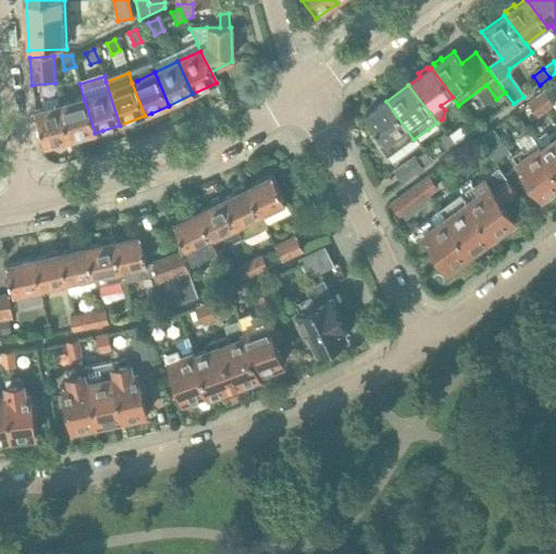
[(535,100),(544,111),(552,106),(543,95),(535,100)]
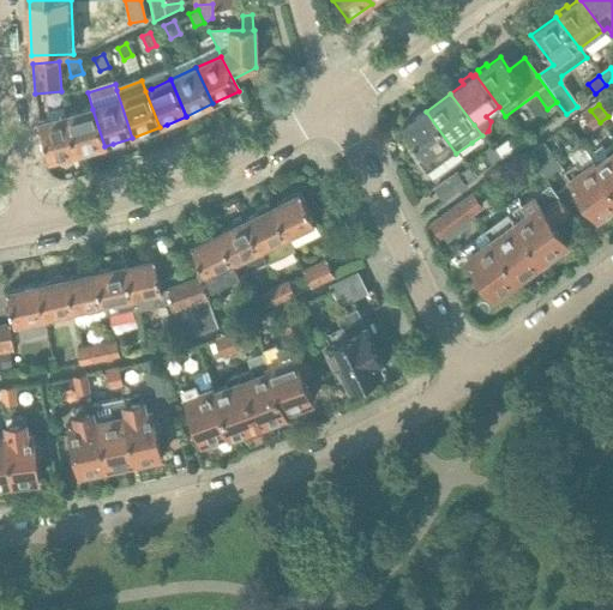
[(77,155),(104,146),(92,109),(66,116),(66,118),(77,155)]
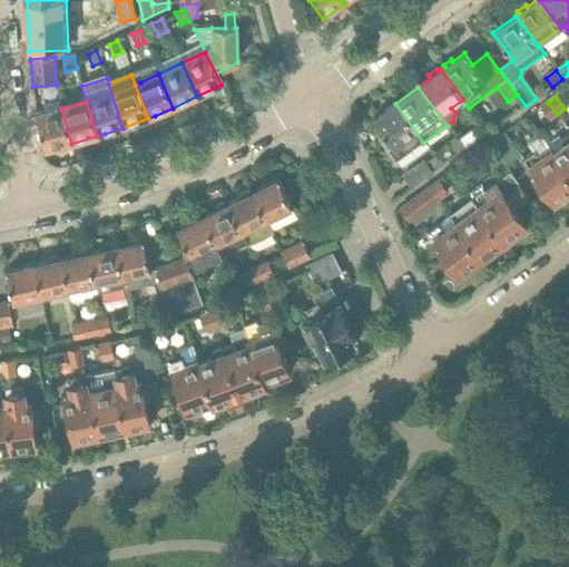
[(61,109),(61,108),(60,103),(42,108),(45,114),(36,116),(45,152),(71,144),(61,109)]
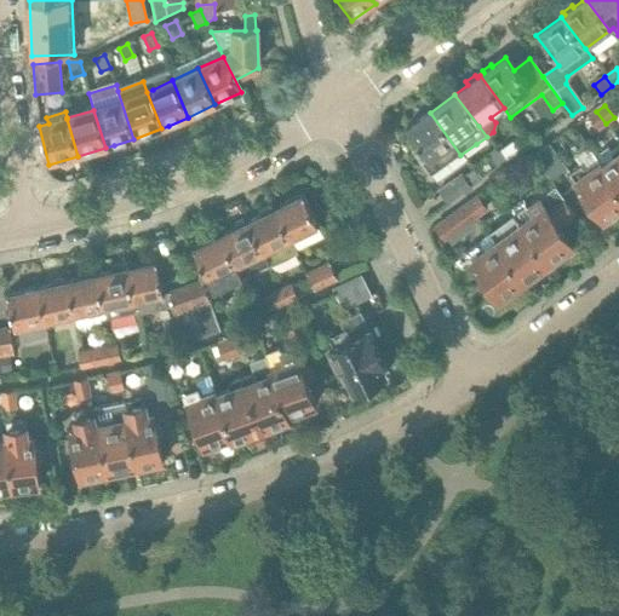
[(596,111),(588,117),(597,130),(606,124),(596,111)]
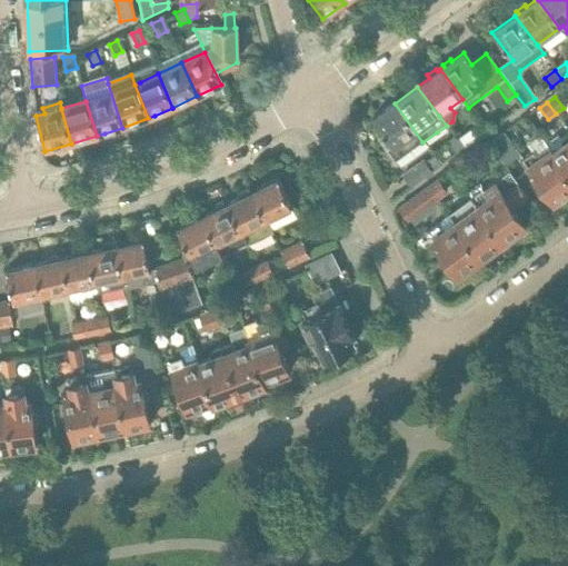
[(395,164),(422,142),(395,103),(371,120),(384,136),(378,140),(395,164)]
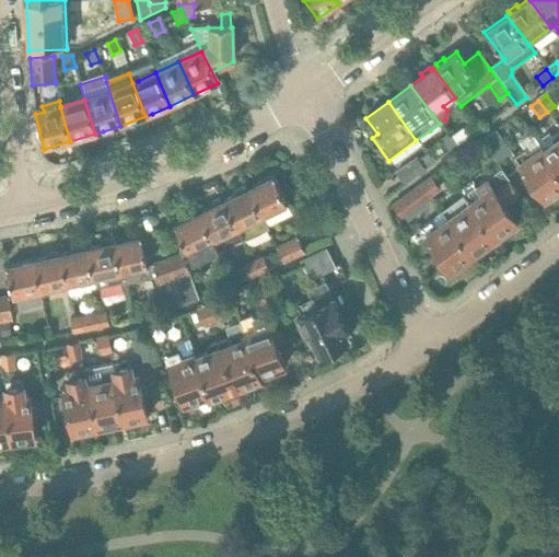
[(463,129),(451,139),(457,149),(469,139),(469,138),(463,129)]
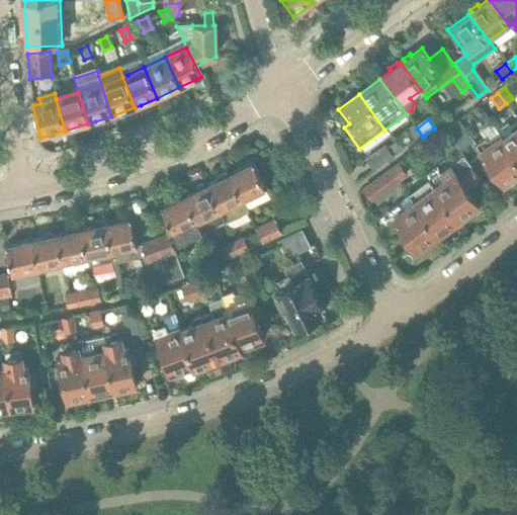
[(472,143),(457,122),(444,133),(458,153),(472,143)]
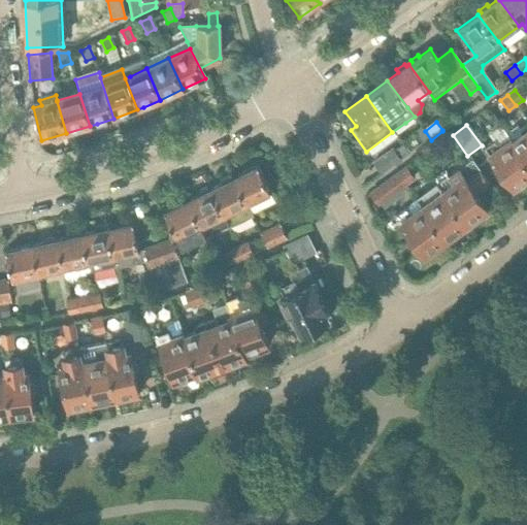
[(526,164),(526,125),(519,131),(517,128),(506,135),(526,164)]
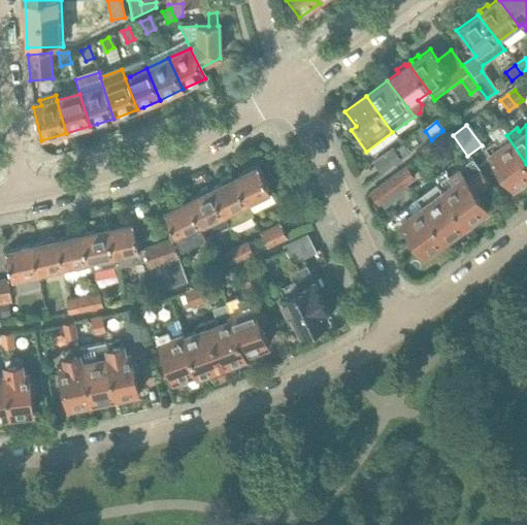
[(423,128),(413,135),(421,146),(431,140),(425,131),(423,128)]
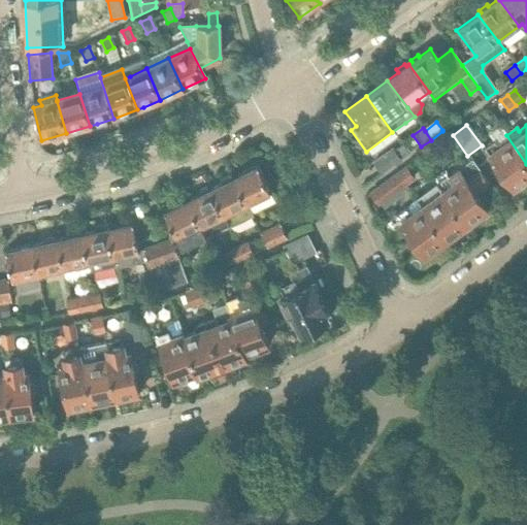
[(513,189),(518,185),(520,188),(526,182),(526,164),(506,135),(501,128),(489,137),(493,142),(484,149),(513,189)]
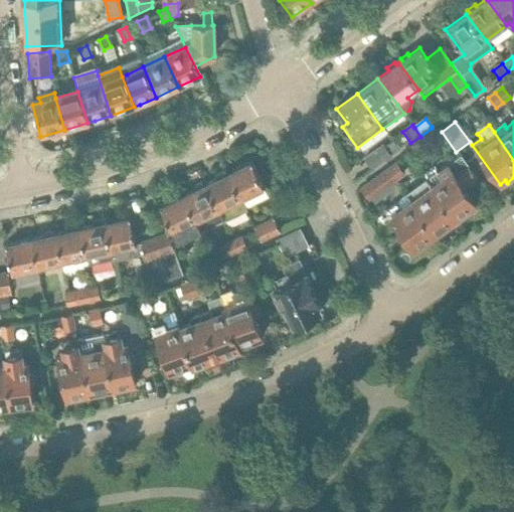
[(399,151),(393,143),(383,150),(382,147),(364,160),(371,171),(399,151)]
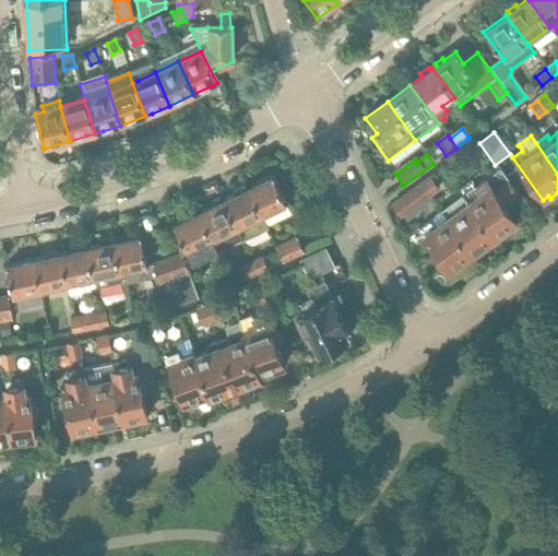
[(512,229),(510,227),(515,223),(508,211),(521,201),(499,170),(463,197),(494,239),(499,235),(501,238),(512,229)]
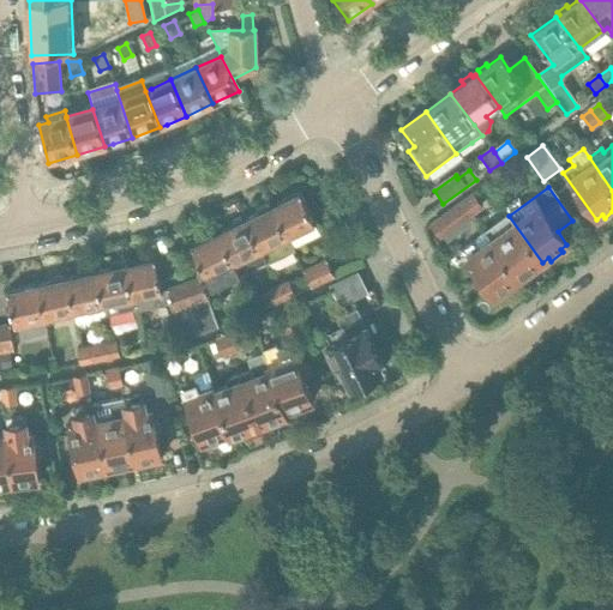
[(299,195),(271,209),(287,240),(314,225),(299,195)]
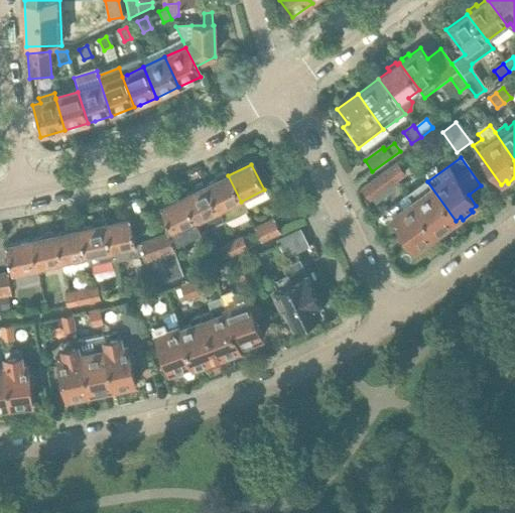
[(389,170),(396,180),(403,175),(396,165),(389,170)]
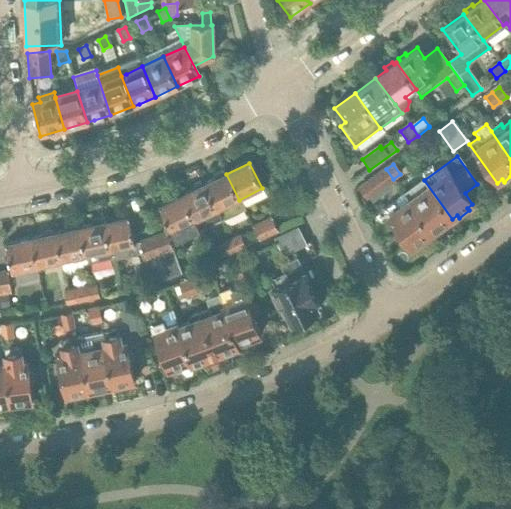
[(365,200),(366,199),(367,201),(369,200),(371,204),(391,190),(387,184),(393,179),(386,169),(358,190),(365,200)]
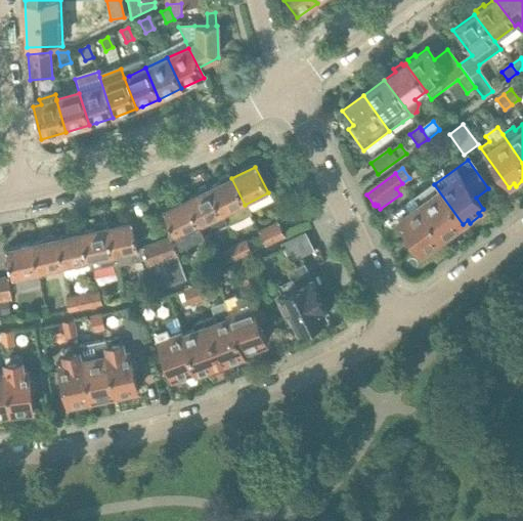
[(231,178),(209,189),(228,228),(228,230),(252,219),(251,217),(245,205),(231,178)]
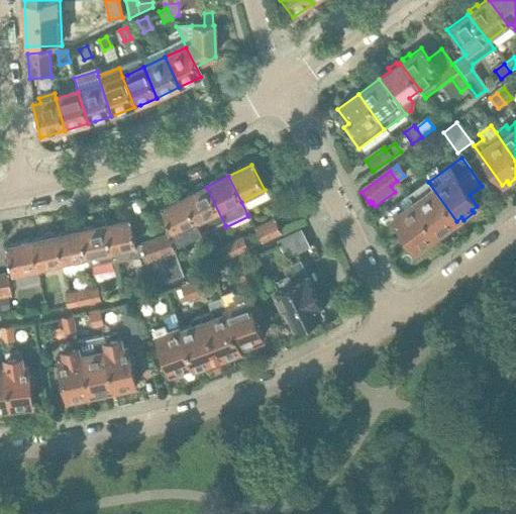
[(427,182),(407,196),(410,200),(436,236),(445,229),(446,232),(457,224),(455,222),(456,221),(428,182),(427,182)]
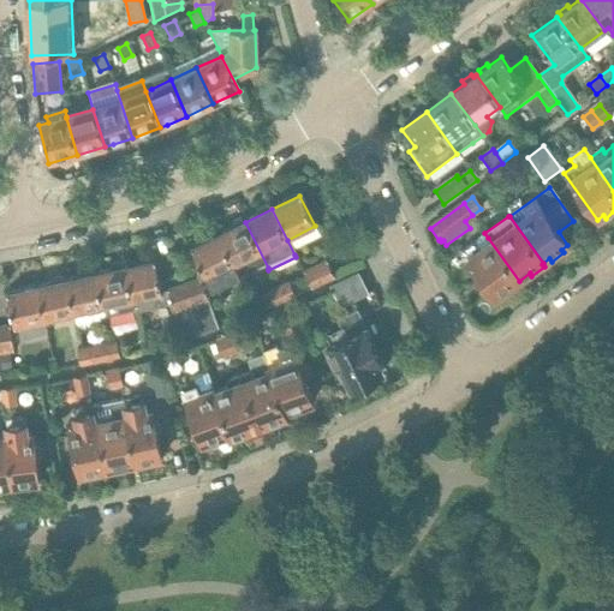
[(218,235),(240,281),(268,268),(245,222),(242,223),(240,220),(231,225),(232,228),(218,235)]
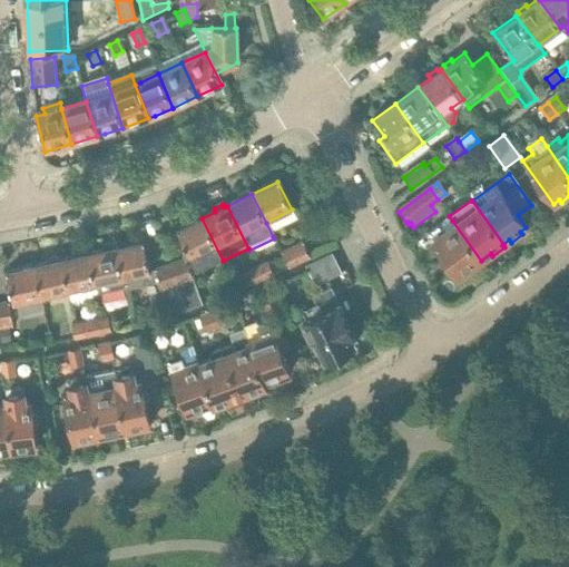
[(186,261),(170,266),(178,289),(182,299),(186,312),(202,306),(197,293),(192,276),(223,261),(202,218),(199,220),(197,217),(189,221),(190,224),(176,231),(189,257),(185,260),(186,261)]
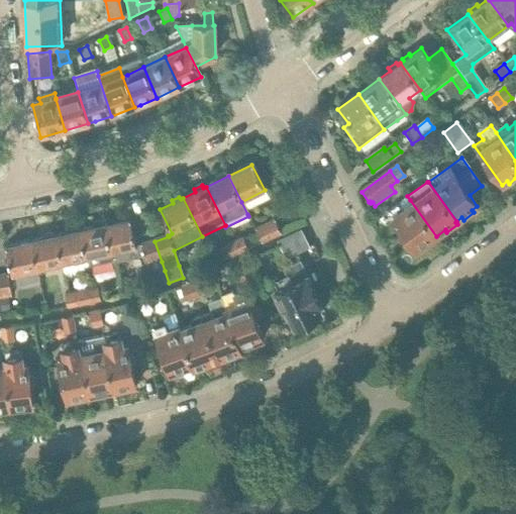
[(433,242),(431,239),(436,236),(410,200),(412,204),(402,212),(397,205),(387,212),(415,251),(420,247),(422,250),(433,242)]
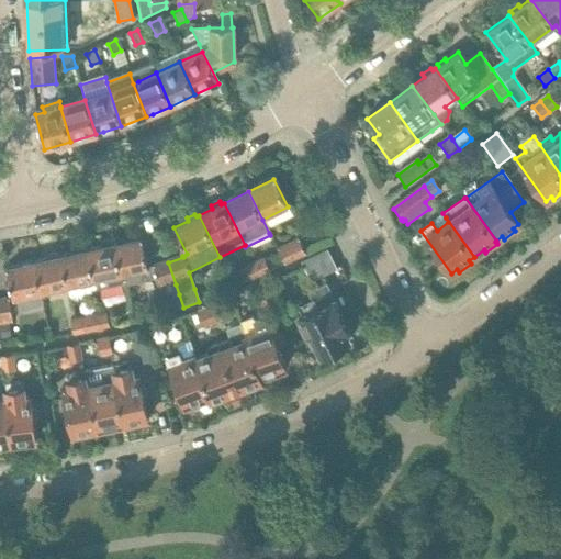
[(169,312),(183,308),(179,294),(176,284),(168,263),(148,269),(141,239),(137,241),(136,236),(127,238),(128,242),(114,245),(121,276),(123,286),(123,288),(157,280),(169,312)]
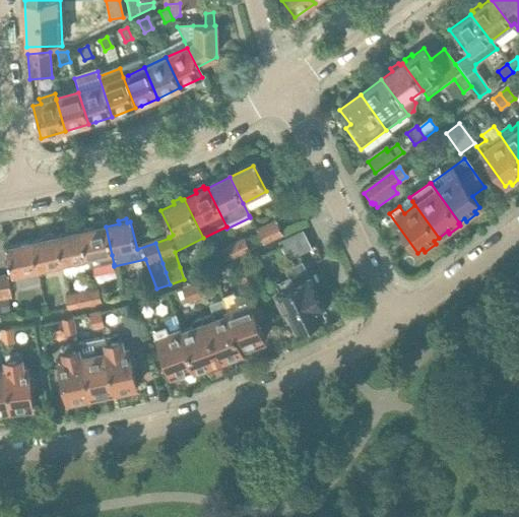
[(263,246),(282,236),(275,221),(256,231),(263,246)]
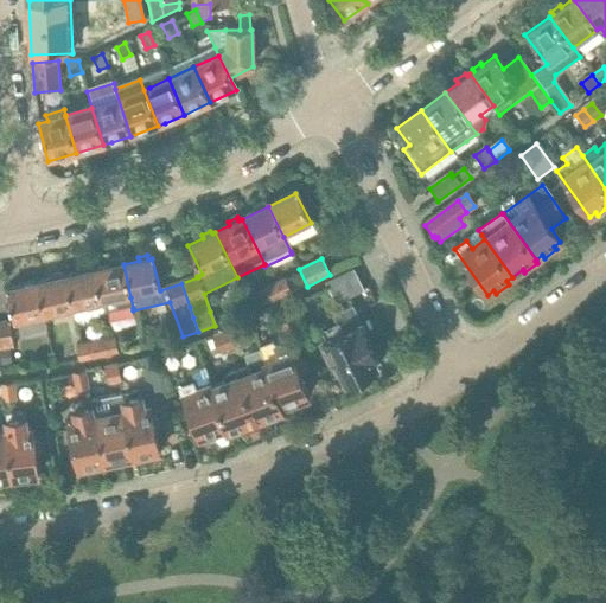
[(131,297),(123,264),(120,265),(119,262),(108,264),(109,268),(94,271),(103,314),(133,308),(131,297)]
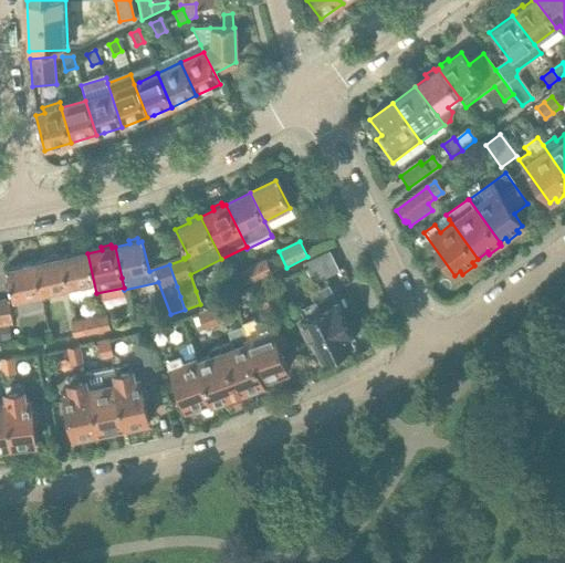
[(87,253),(61,259),(67,290),(70,301),(97,294),(96,293),(87,253)]
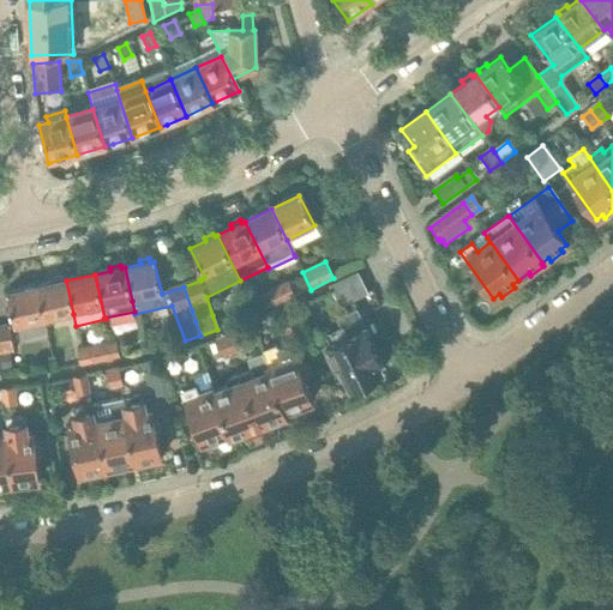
[(356,275),(329,288),(338,307),(366,295),(356,275)]
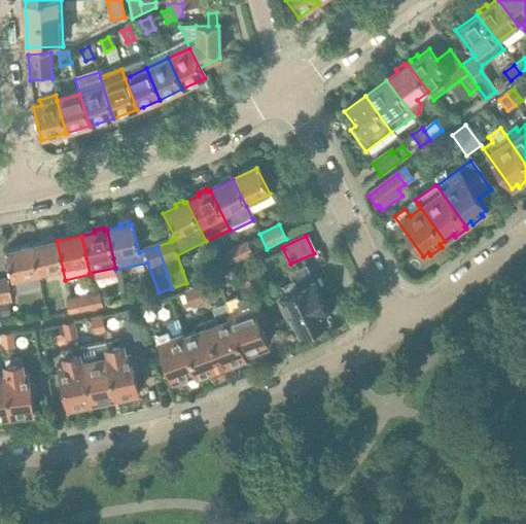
[(57,241),(31,247),(38,276),(63,270),(57,241)]
